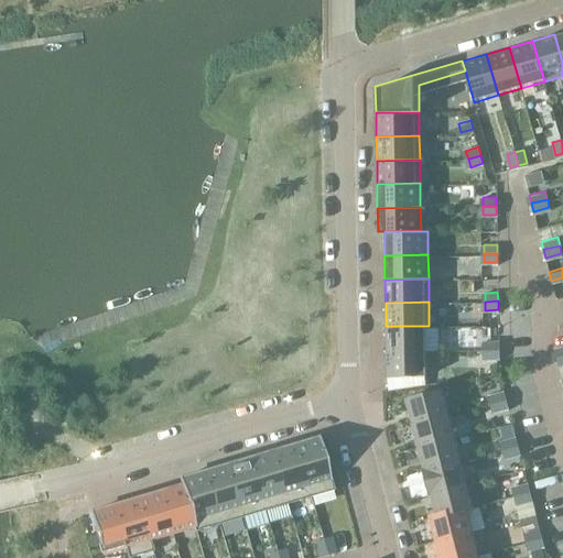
[(386,327),(387,350),(430,349),(429,326),(386,327)]
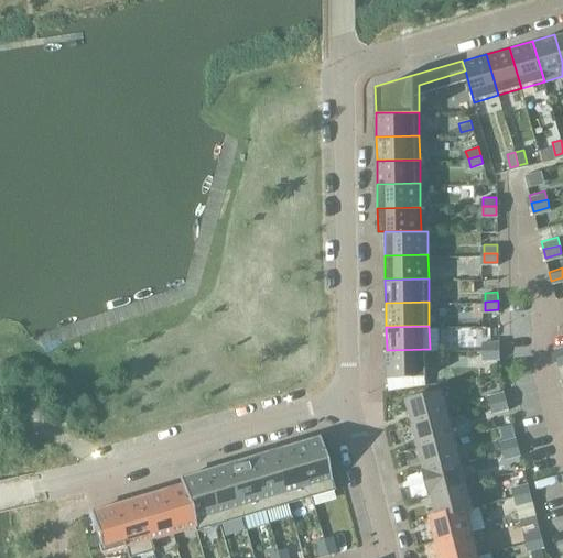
[(485,340),(485,349),(498,348),(498,340),(485,340)]
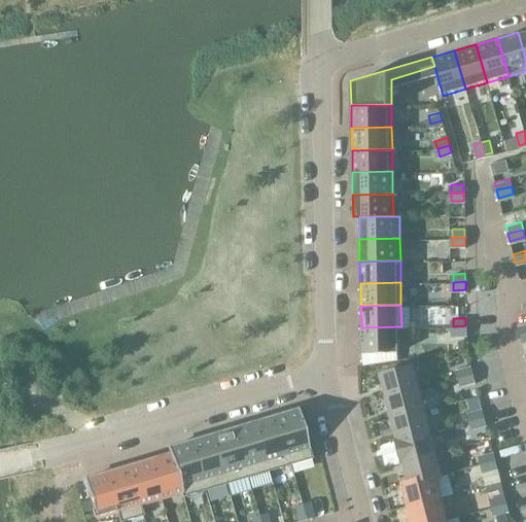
[(360,327),(361,351),(401,350),(400,326),(360,327)]
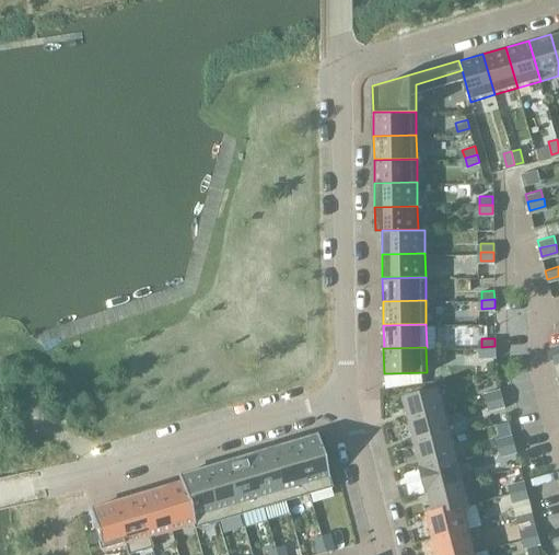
[(495,347),(481,347),(481,356),(496,356),(495,347)]
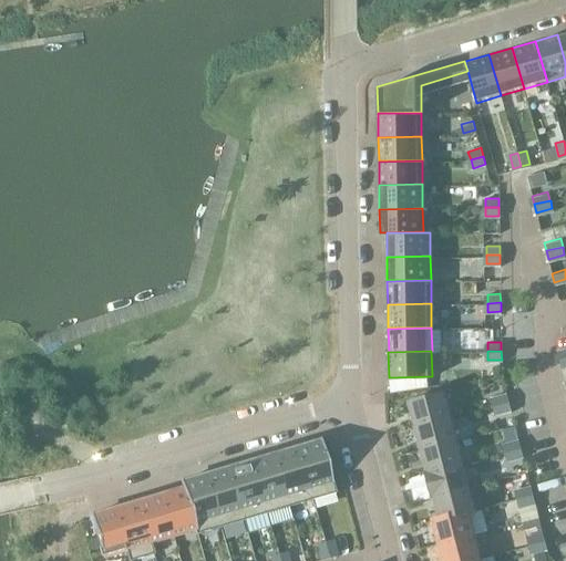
[(496,390),(500,402),(508,400),(505,387),(496,390)]
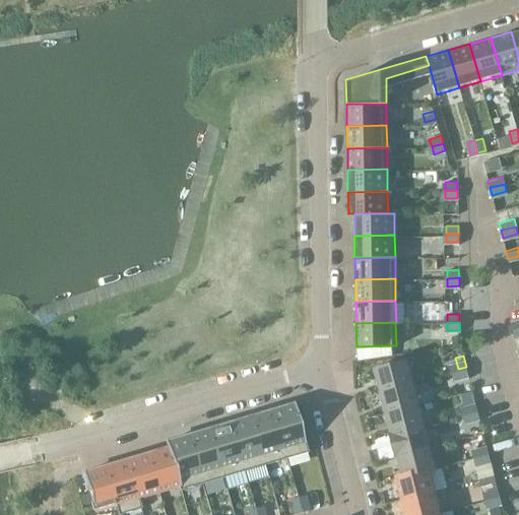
[(374,367),(379,389),(413,380),(407,358),(374,367)]
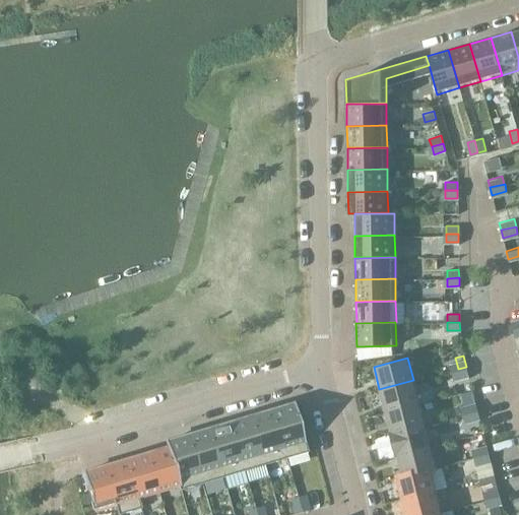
[(466,367),(458,369),(461,381),(469,379),(466,367)]
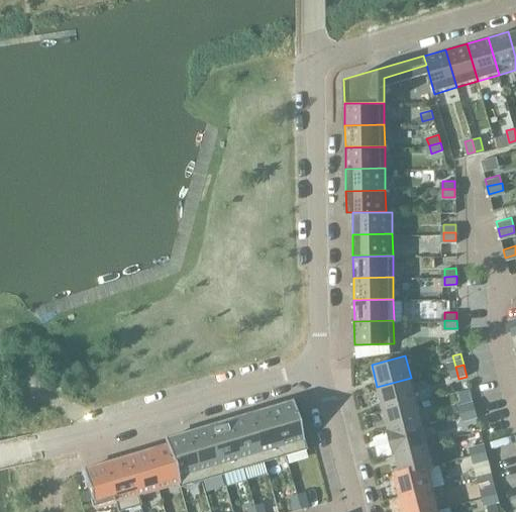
[(377,387),(383,408),(416,399),(411,378),(377,387)]
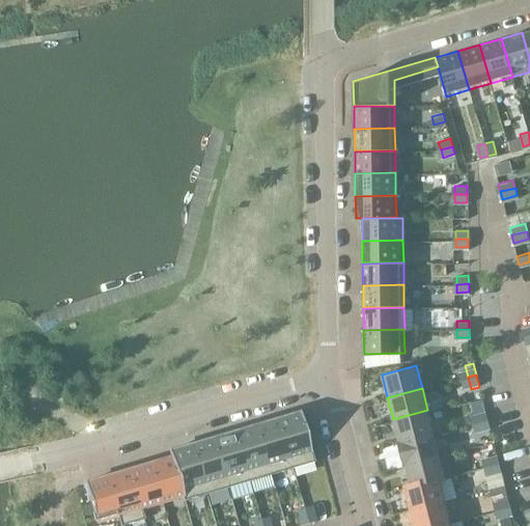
[(476,408),(479,420),(487,418),(483,406),(476,408)]
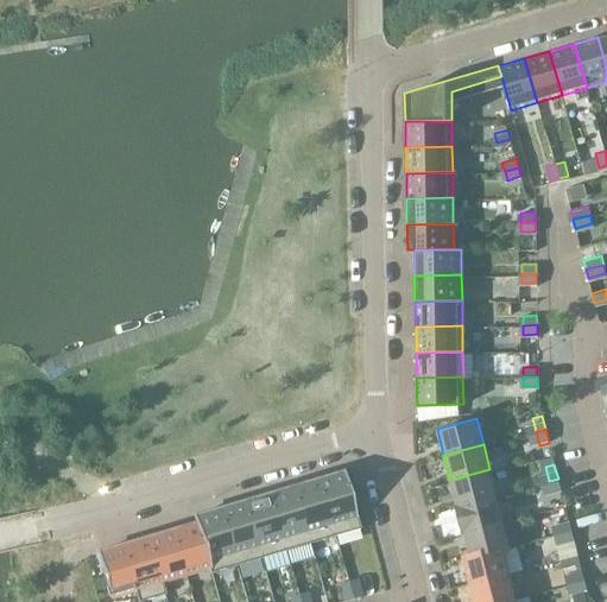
[(333,532),(359,525),(342,469),(317,477),(333,532)]
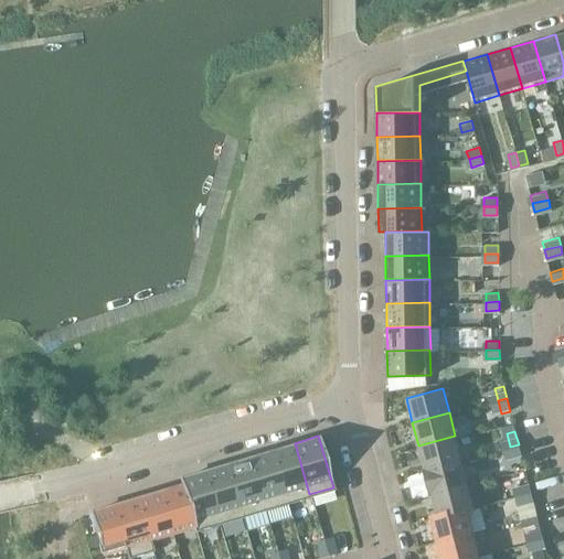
[(418,445),(424,469),(461,459),(455,436),(418,445)]
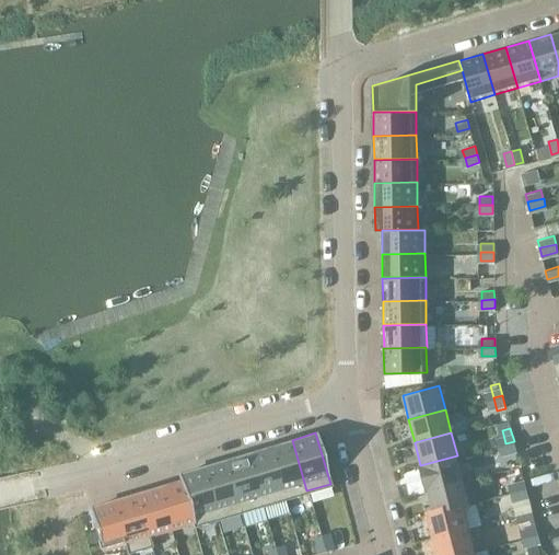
[(269,447),(284,498),(306,490),(292,440),(269,447)]
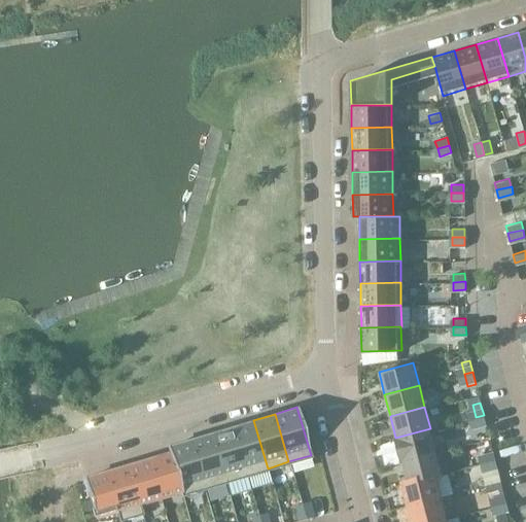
[(484,415),(476,417),(479,428),(487,427),(484,415)]
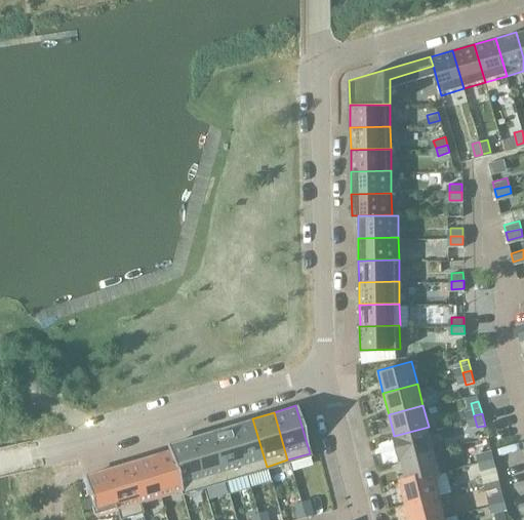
[(252,418),(231,425),(245,473),(267,467),(252,418)]
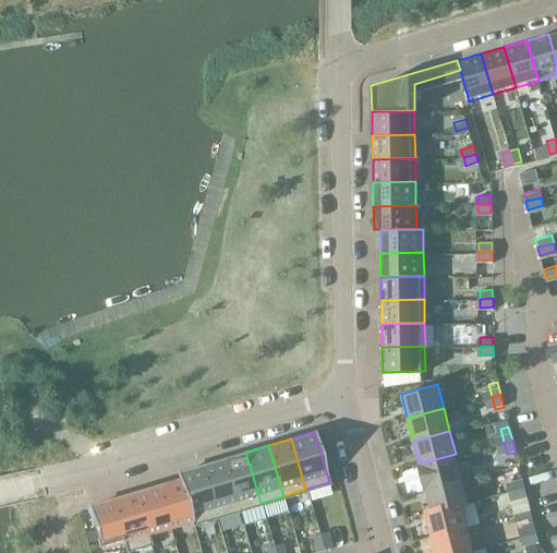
[(261,503),(245,452),(222,458),(238,509),(261,503)]
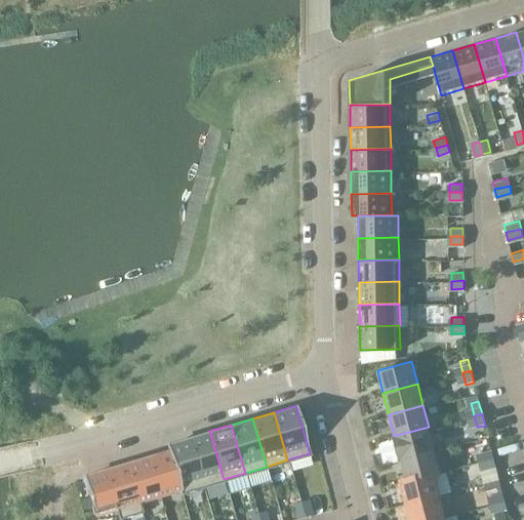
[(394,436),(400,457),(434,448),(429,427),(394,436)]
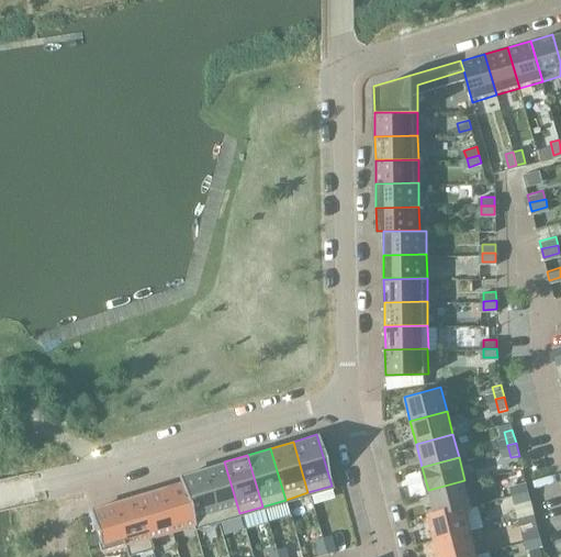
[(239,513),(224,461),(202,468),(217,520),(239,513)]
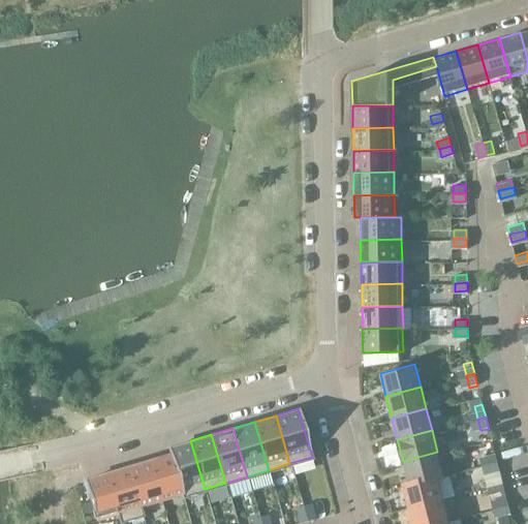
[(167,448),(169,454),(171,453),(182,492),(183,495),(205,489),(190,440),(167,448)]
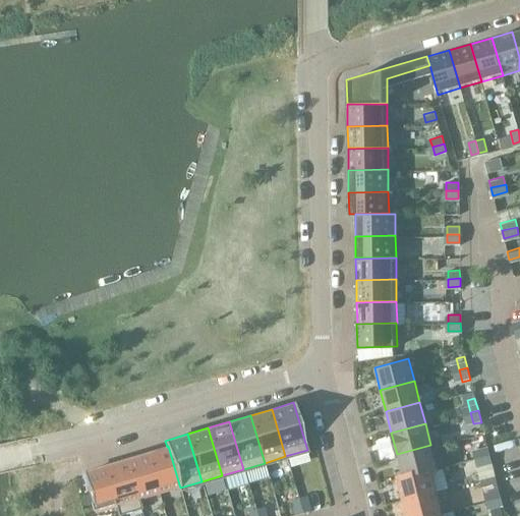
[(478,443),(481,455),(488,453),(485,441),(478,443)]
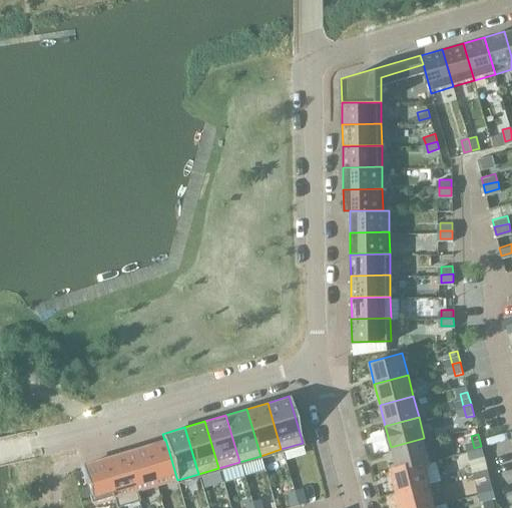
[(391,447),(396,468),(429,459),(424,438),(391,447)]
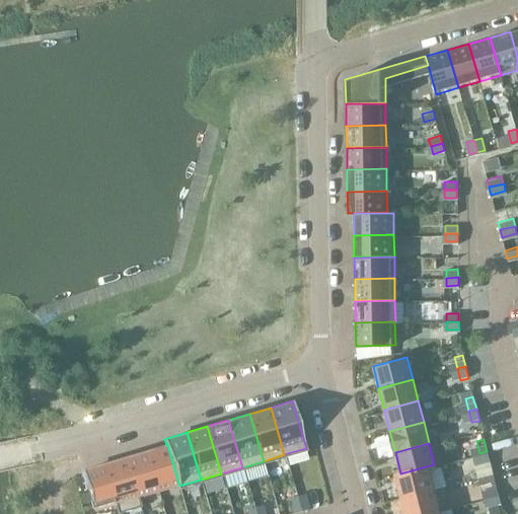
[(178,483),(167,444),(166,445),(146,450),(157,489),(178,483)]
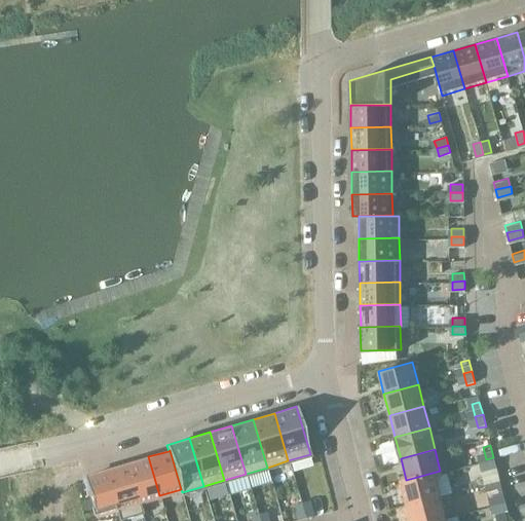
[(127,462),(139,501),(159,495),(148,456),(127,462)]
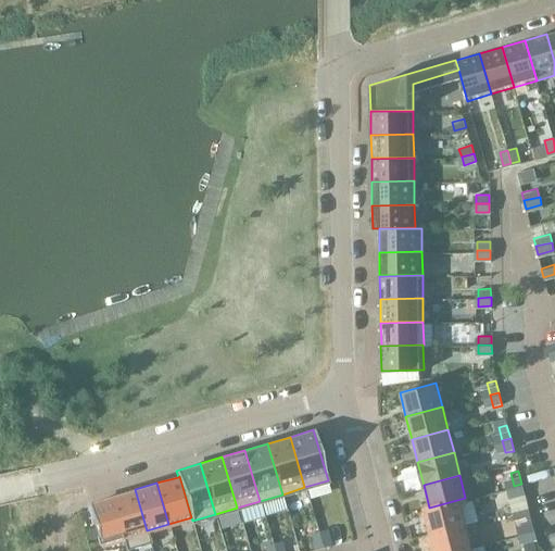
[(521,484),(514,486),(516,499),(525,496),(521,484)]
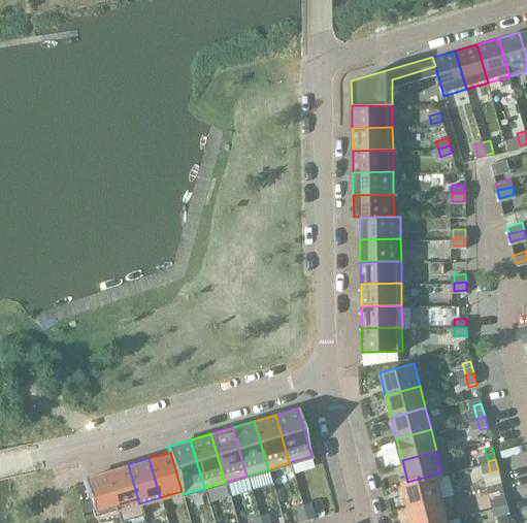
[(142,513),(139,503),(138,503),(127,465),(106,471),(118,510),(117,510),(120,520),(142,513)]
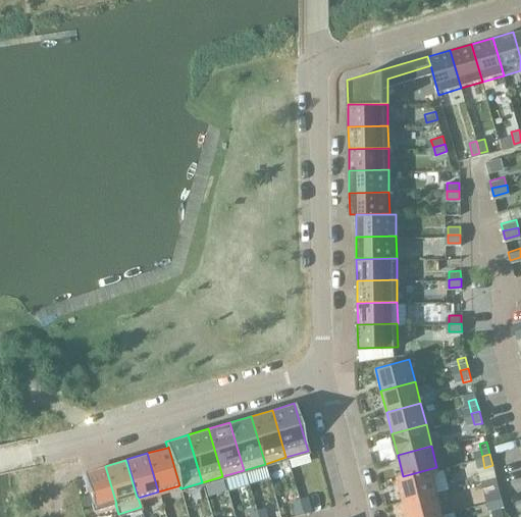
[(115,504),(116,504),(105,466),(83,472),(94,511),(115,504)]
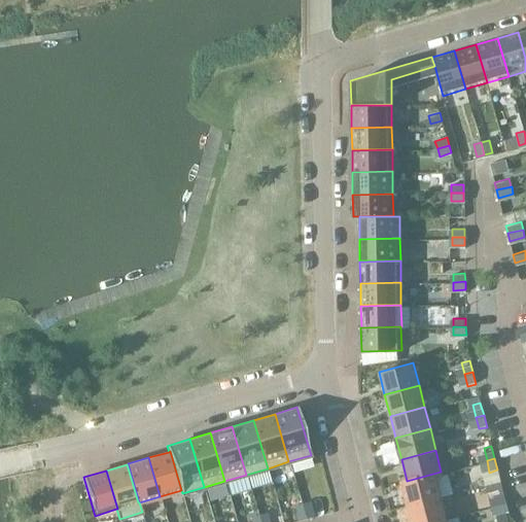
[(400,482),(407,503),(441,494),(435,474),(400,482)]
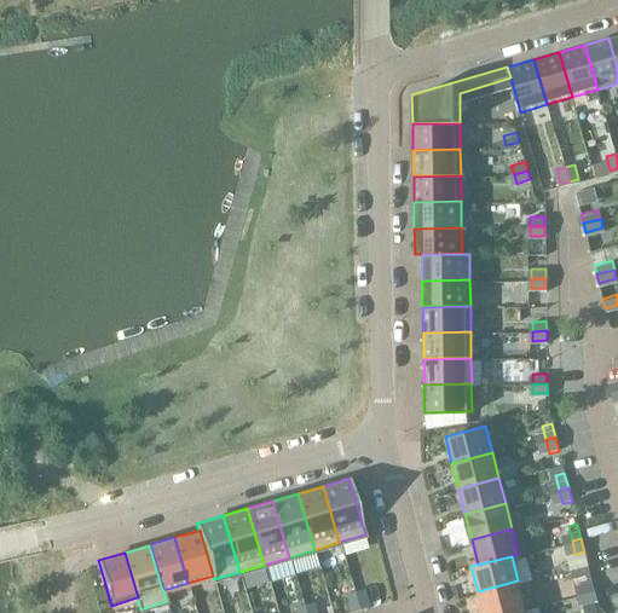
[(581,577),(584,591),(594,589),(590,574),(581,577)]
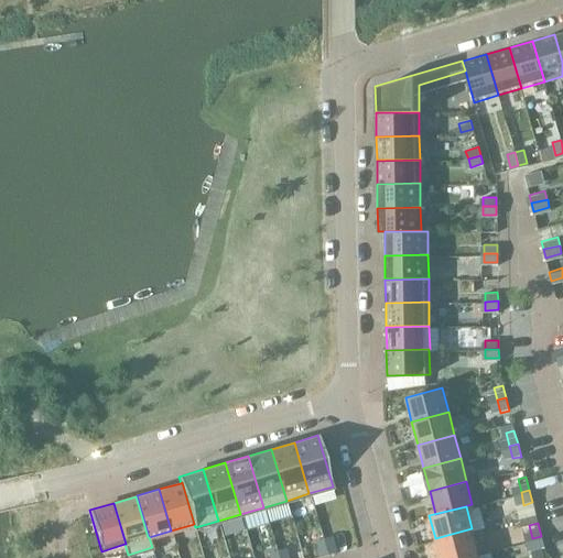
[(435,538),(440,557),(453,557),(477,551),(472,528),(435,538)]
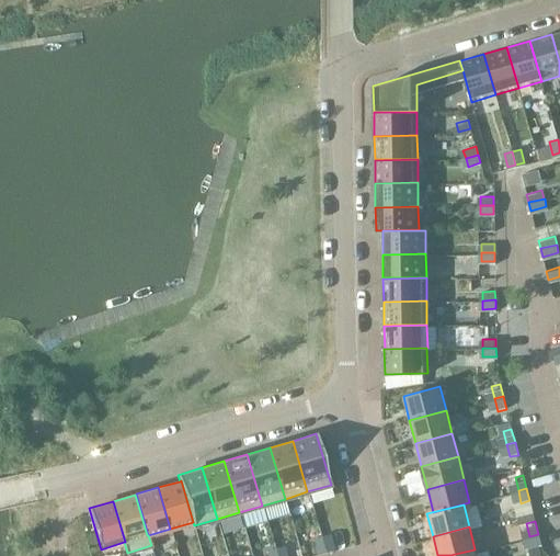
[(538,534),(529,536),(533,548),(541,546),(538,534)]
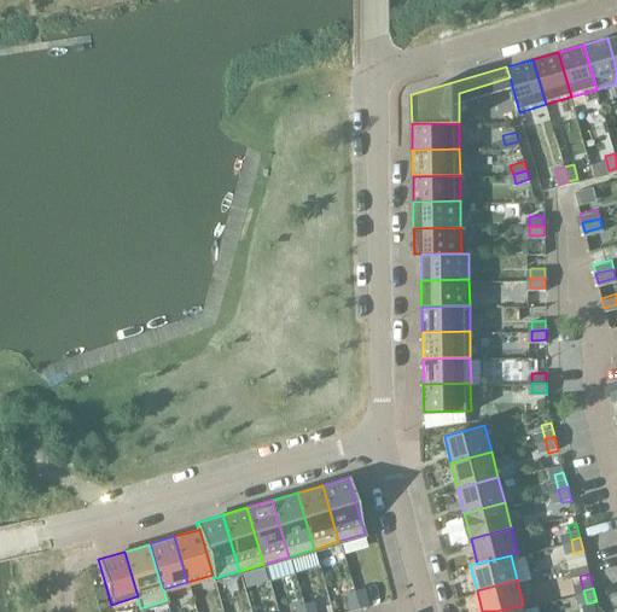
[(354,592),(358,606),(367,604),(364,589),(354,592)]
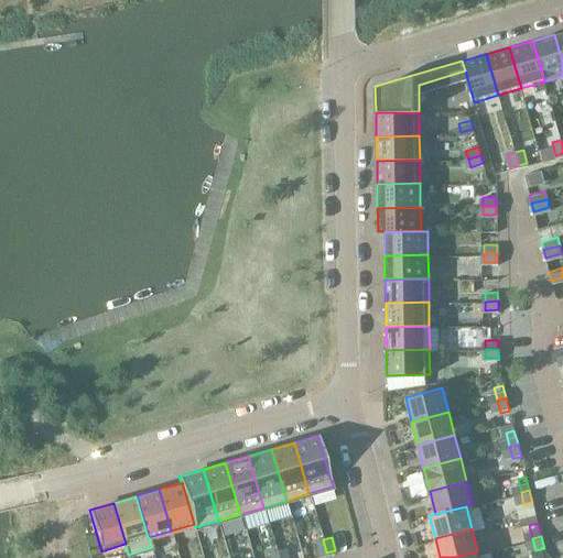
[(317,555),(326,553),(323,539),(314,542),(317,555)]
